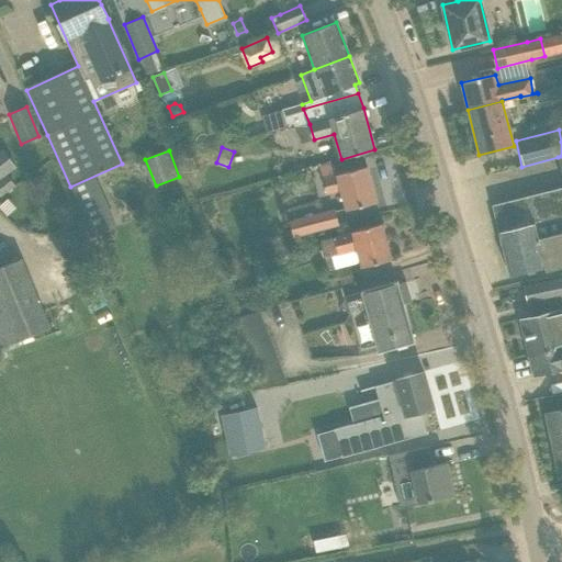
[(561,187),(548,191),(527,197),(527,199),(495,206),(502,231),(498,232),(509,276),(543,267),(544,270),(561,266),(561,156),(558,157),(561,176),(561,187)]
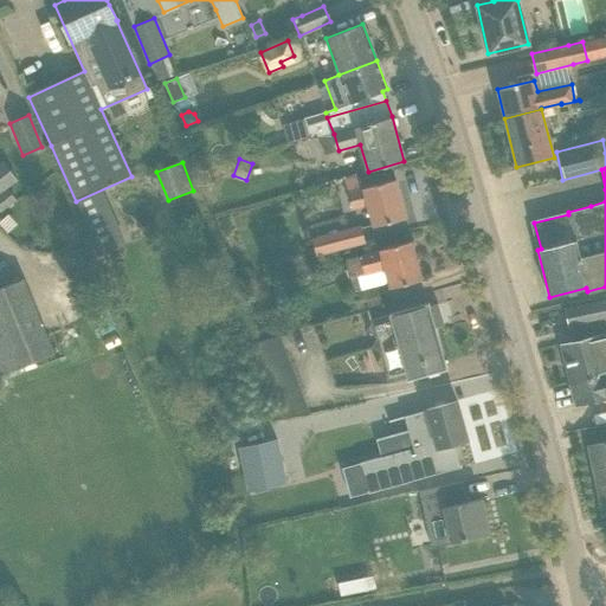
[(363,189),(347,193),(352,208),(367,205),(373,226),(382,224),(405,218),(395,180),(373,186),(363,187),(363,189)]
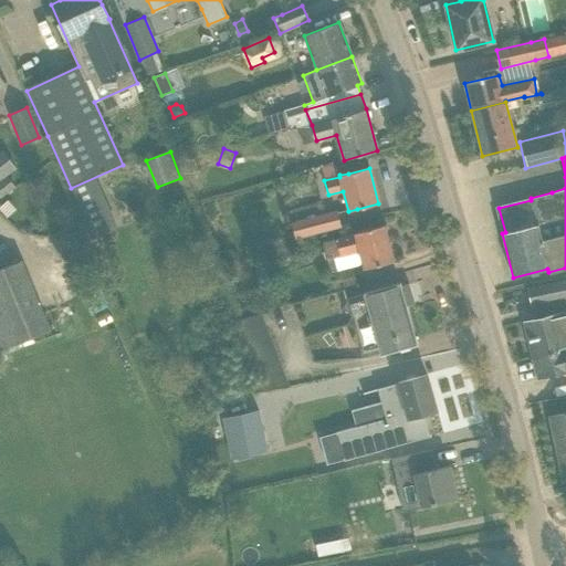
[(6,177),(0,180),(0,197),(13,187),(6,177)]
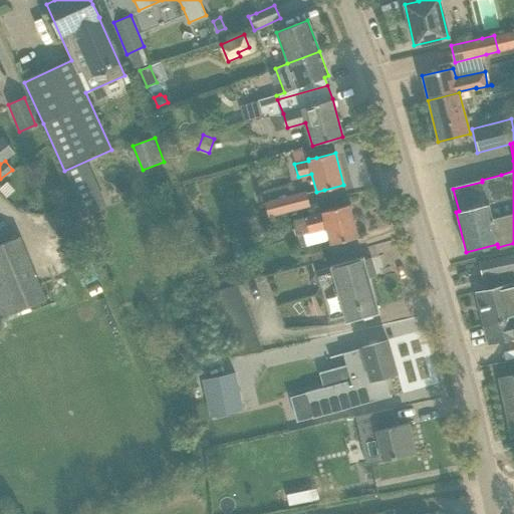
[(269,199),(273,216),(314,207),(310,191),(269,199)]
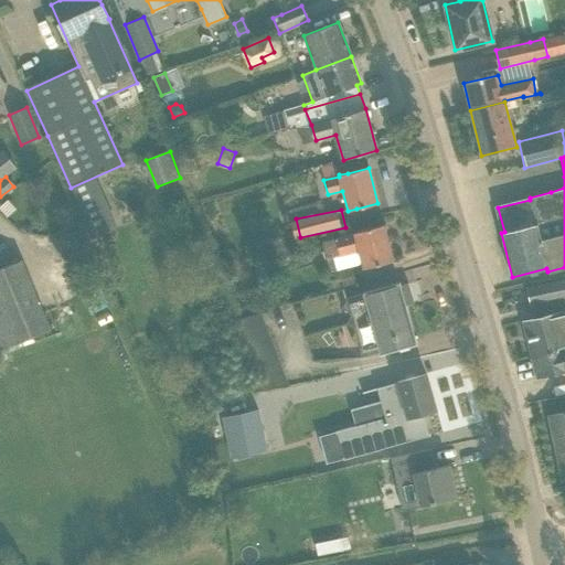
[(359,251),(363,268),(372,266),(393,260),(384,224),(362,230),(353,233),(354,234),(334,240),(339,256),(359,251)]
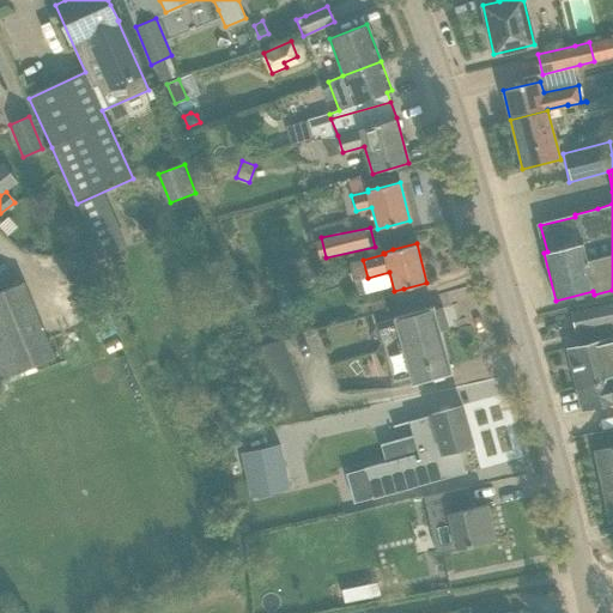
[(0,291),(0,377),(56,358),(25,281),(0,291)]
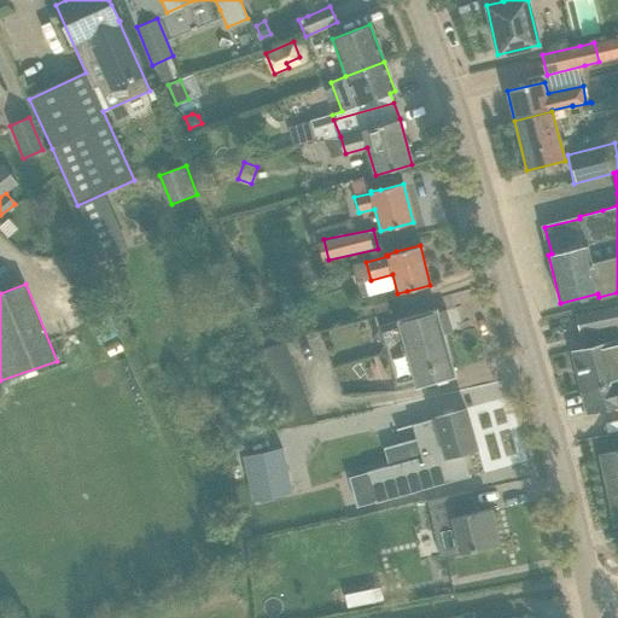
[(388,312),(384,292),(361,296),(365,315),(388,312)]
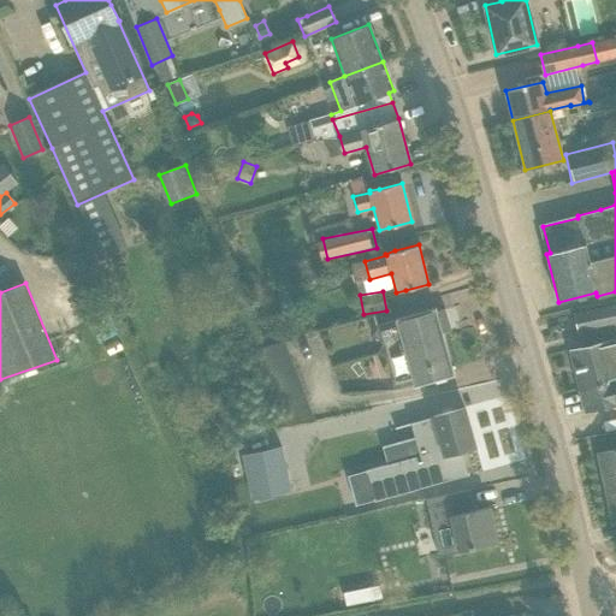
[(615,304),(574,313),(579,332),(615,324),(615,304)]
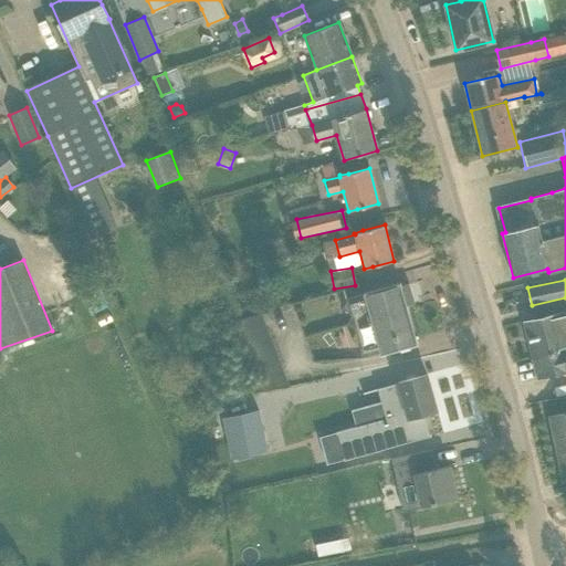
[(358,343),(362,357),(380,353),(380,355),(418,344),(407,306),(415,304),(408,284),(401,286),(400,282),(363,293),(345,299),(346,302),(342,307),(348,312),(350,316),(346,324),(353,327),(355,333),(350,339),(358,343)]
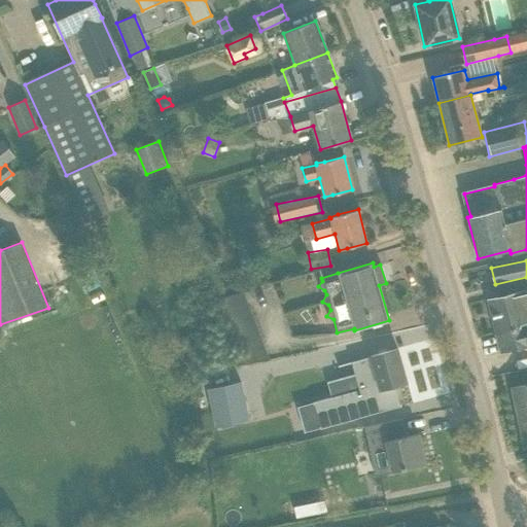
[(526,289),(488,300),(496,334),(526,325),(526,289)]
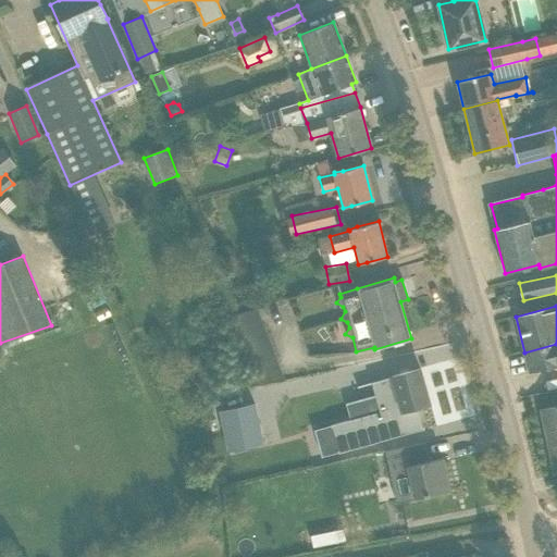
[(237,331),(261,321),(259,314),(235,323),(237,331)]
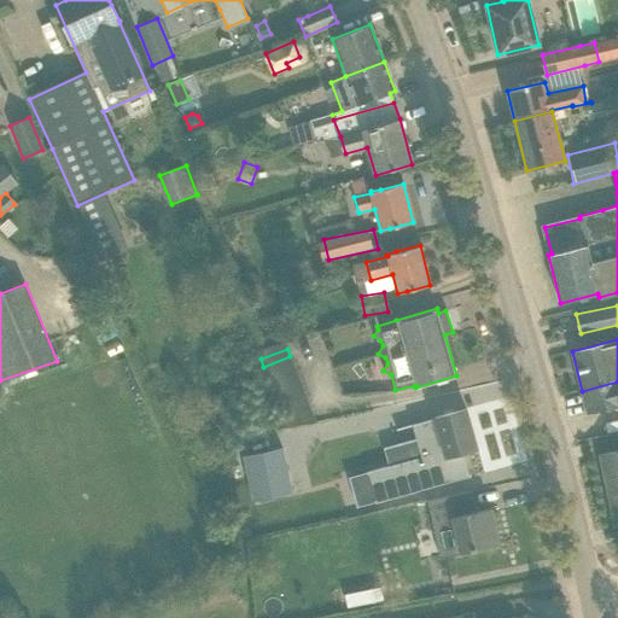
[(268,377),(295,367),(290,356),(263,367),(268,377)]
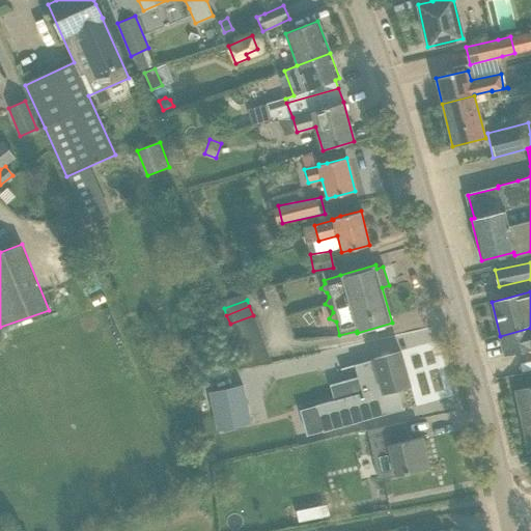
[(260,335),(253,315),(230,324),(238,344),(260,335)]
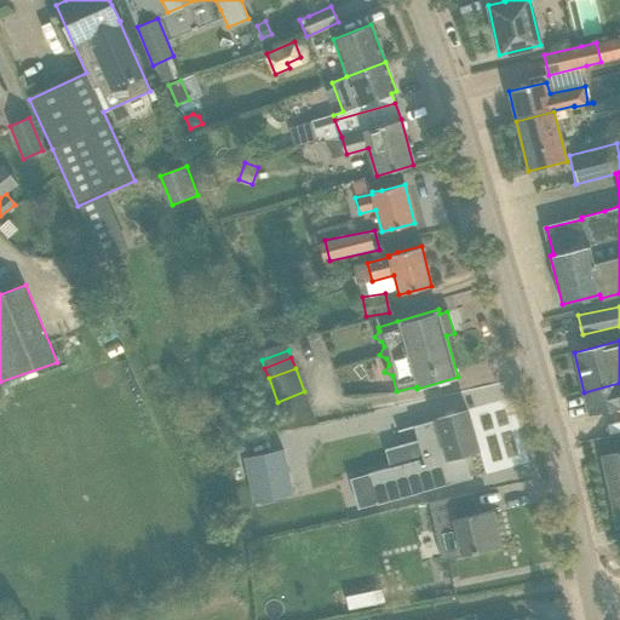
[(619,383),(584,392),(589,413),(619,405),(619,383)]
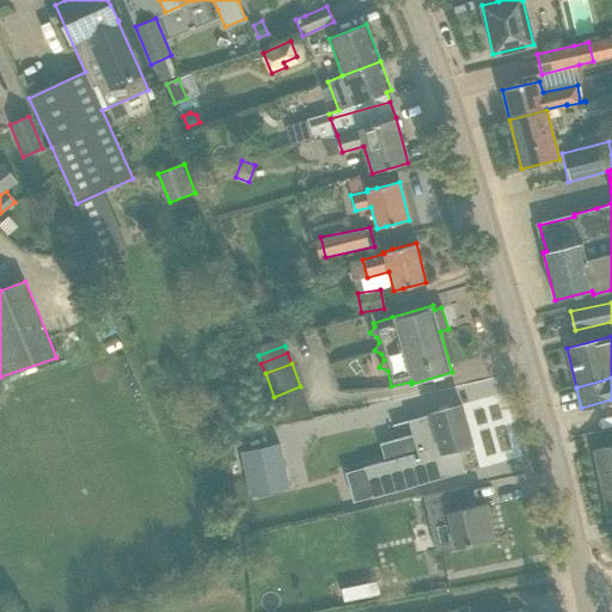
[(418,453),(362,469),(371,499),(465,472),(458,447),(472,442),(461,405),(409,420),(418,453)]
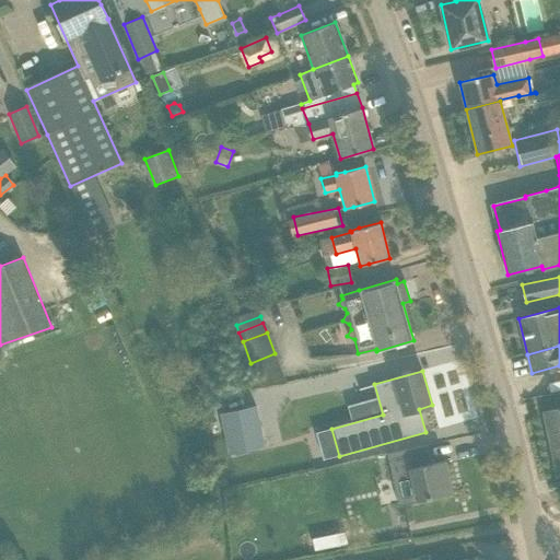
[(229,453),(263,446),(255,405),(220,412),(229,453)]
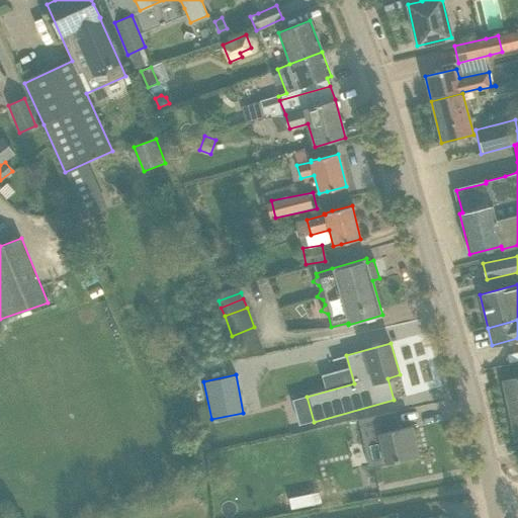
[(517,377),(503,380),(515,440),(517,439),(517,377)]
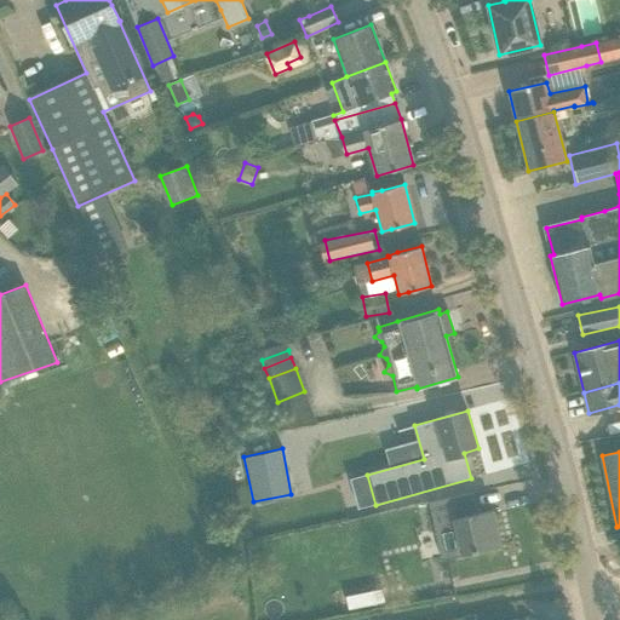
[(474,495),(435,504),(441,533),(457,529),(461,555),(500,546),(492,510),(477,514),(474,495)]
